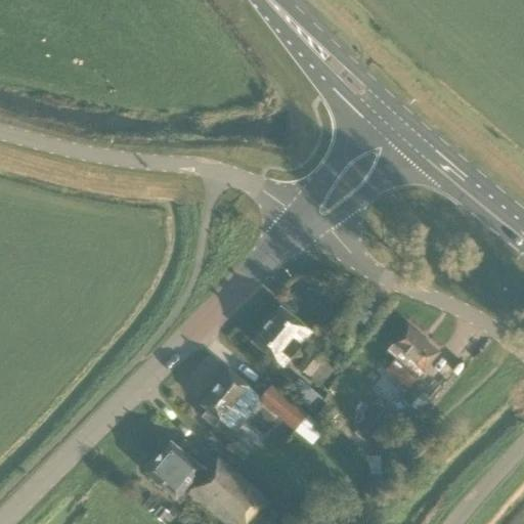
[(253,343),(284,367),(312,333),(280,308),(253,343)]
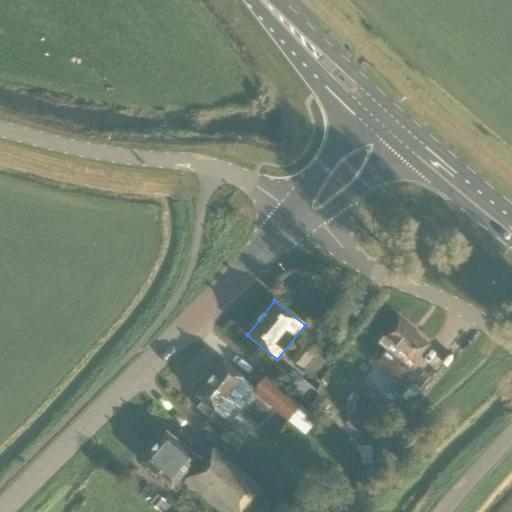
[(409,369),(429,345),(399,320),(379,344),(387,350),(377,362),(398,380),(392,388),(401,396),(418,377),(409,369)]
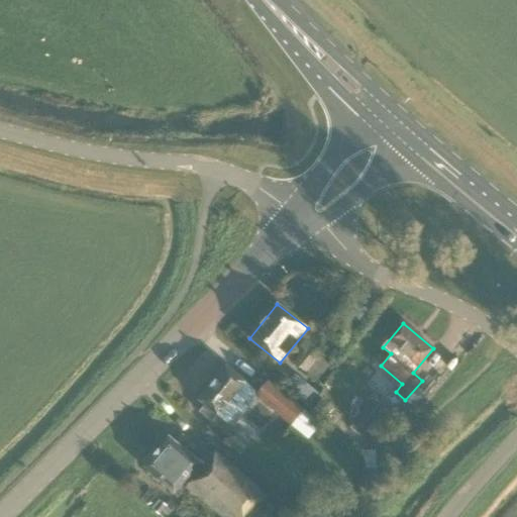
[(294,362),(316,380),(328,365),(306,346),(294,362)]
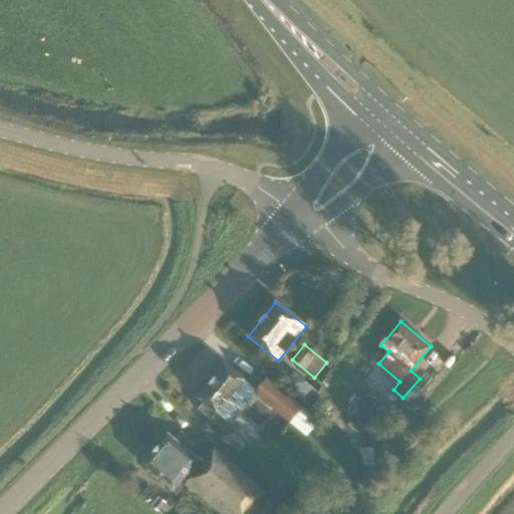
[(288,422),(301,406),(264,375),(254,388),(225,363),(197,397),(204,403),(198,409),(211,419),(216,414),(231,426),(256,396),(288,422)]
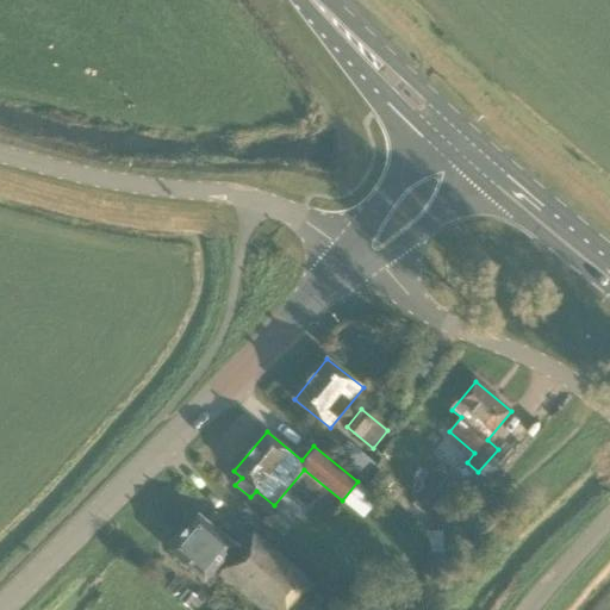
[(365,481),(377,466),(369,460),(358,475),(365,481)]
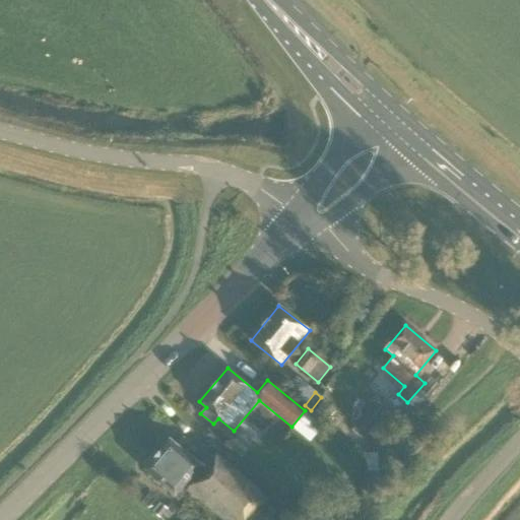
[(312,416),(322,425),(333,412),(323,403),(312,416)]
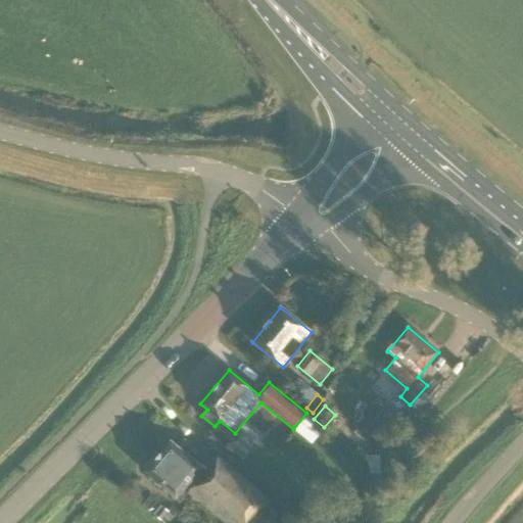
[(339,429),(345,422),(337,416),(332,422),(339,429)]
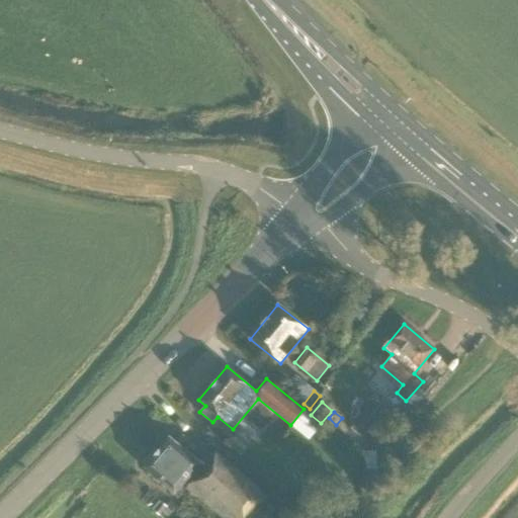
[(242,517),(248,512),(255,517),(275,517),(257,502),(264,493),(216,452),(204,465),(169,436),(143,467),(178,498),(186,488),(221,517),(242,517)]
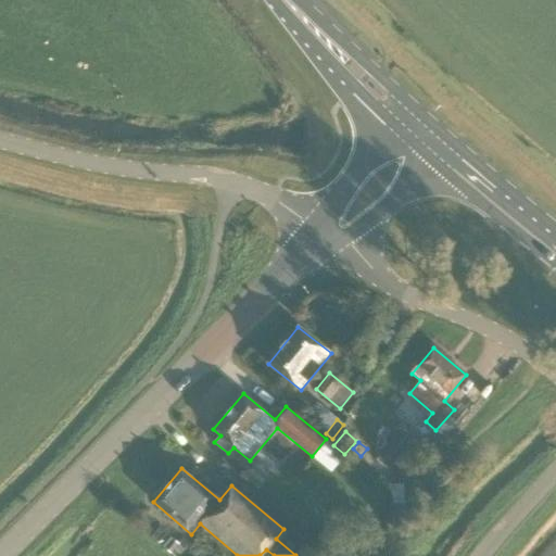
[(171,554),(178,544),(172,539),(164,547),(171,554)]
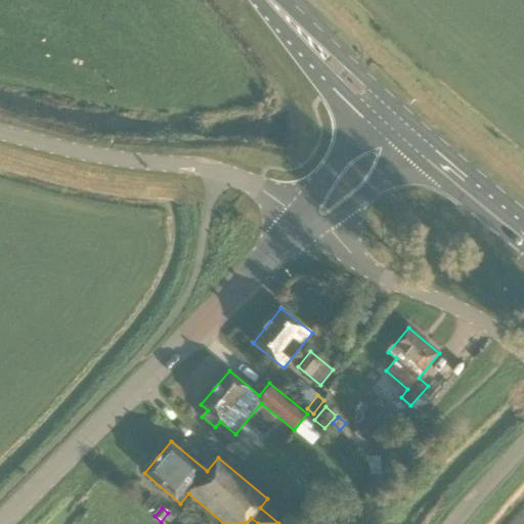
[(163,523),(169,523),(174,519),(168,513),(161,522),(163,523)]
